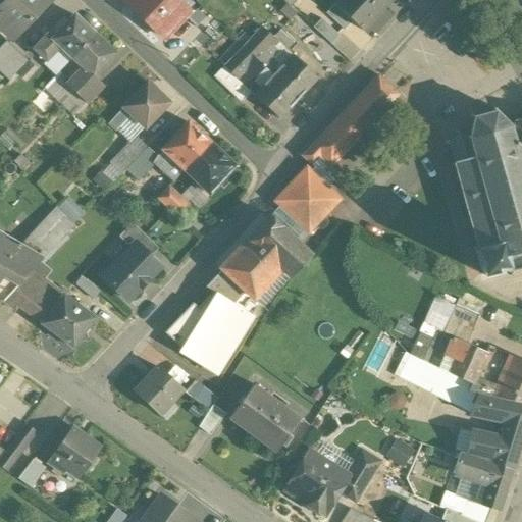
[(5,0),(0,6),(0,19),(15,35),(49,0),(5,0)]
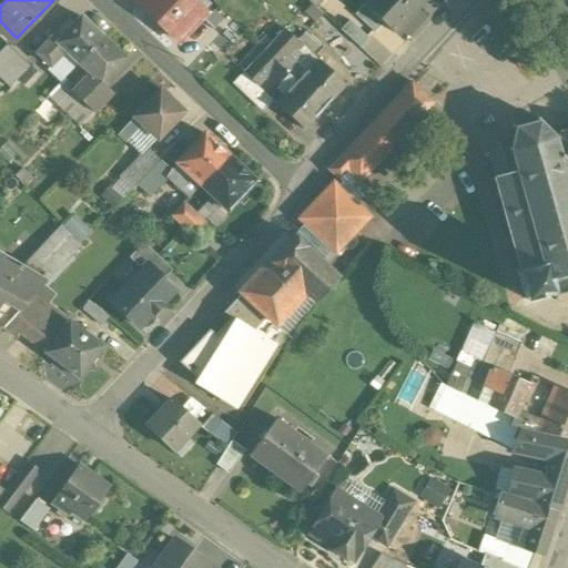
[(189,0),(134,0),(133,2),(178,44),(205,14),(189,0)]
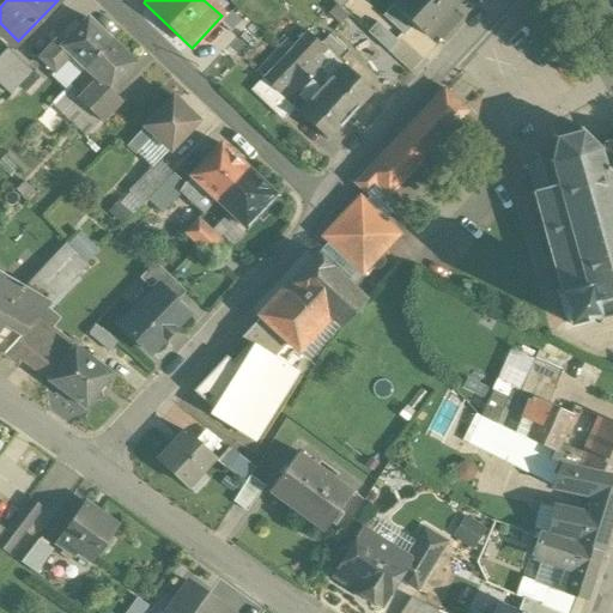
[(398,0),(393,7),(413,26),(425,37),(459,0),(398,0)]
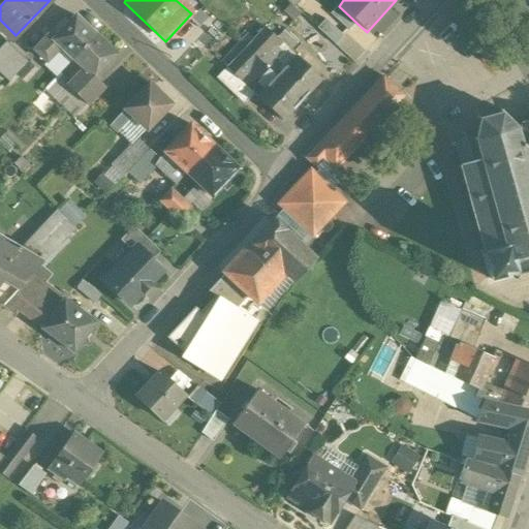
[(397,10),(405,1),(409,4),(412,0),(401,0),(394,8),(397,10)]
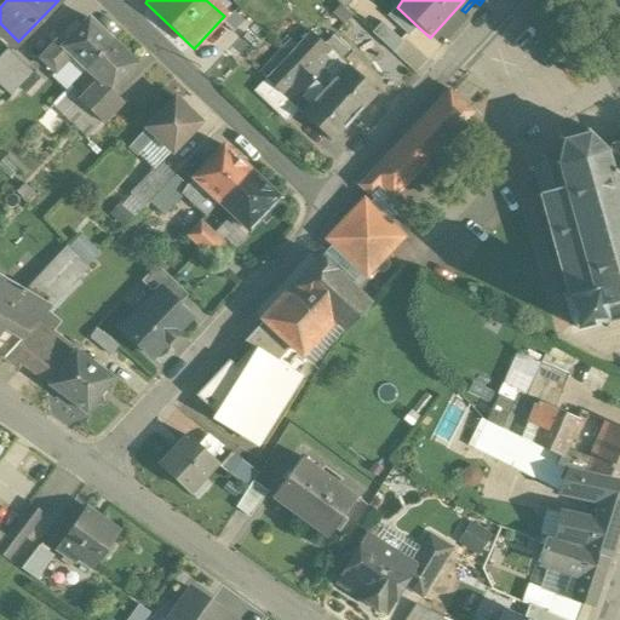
[(340,5),(332,13),(344,26),(351,16),(344,9),(340,5)]
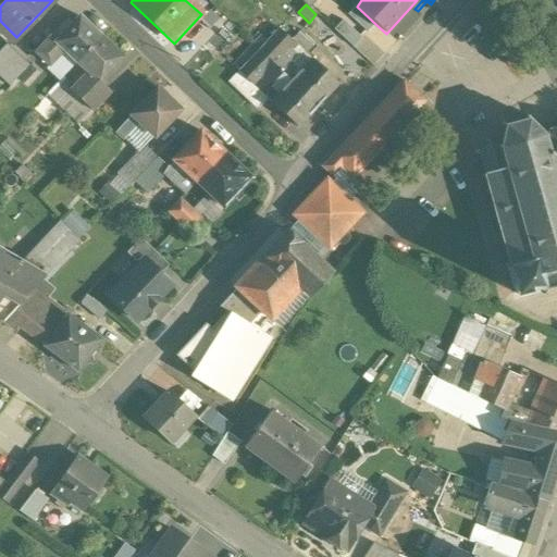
[(357,7),(356,7),(347,16),(367,34),(375,24),(357,7)]
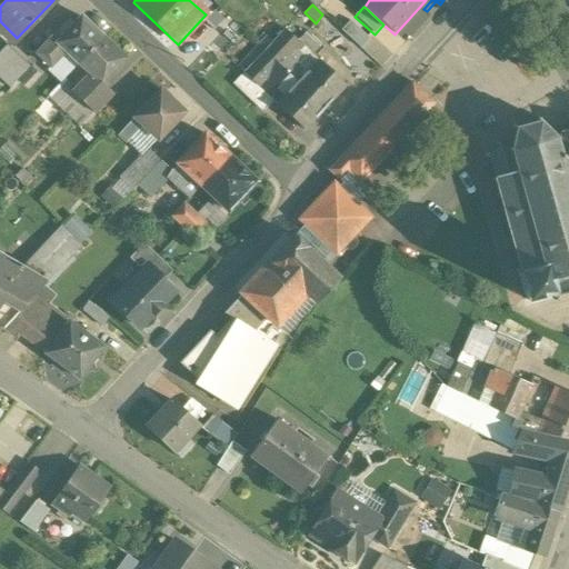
[(102,39),(80,18),(71,28),(57,43),(65,52),(78,65),(102,39)]
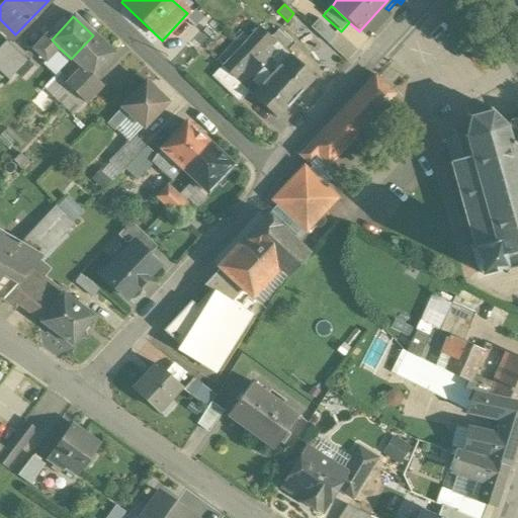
[(59,20),(32,50),(45,61),(46,62),(59,48),(52,39),(51,39),(65,25),(59,20)]
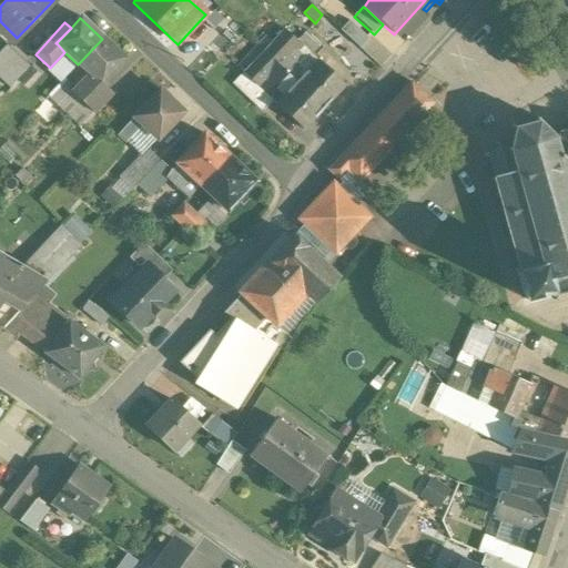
[(368,40),(348,22),(341,31),(359,49),(368,40)]
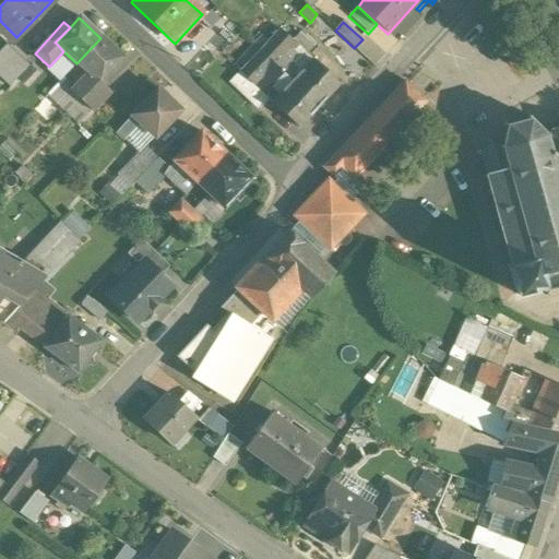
[(269,44),(261,51),(273,63),(293,43),(292,42),(292,40),(281,31),(269,44)]
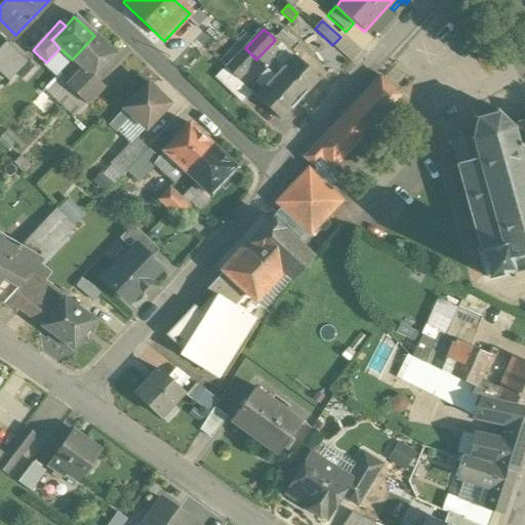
[(297,44),(282,30),(274,38),(274,39),(275,40),(289,53),(297,44)]
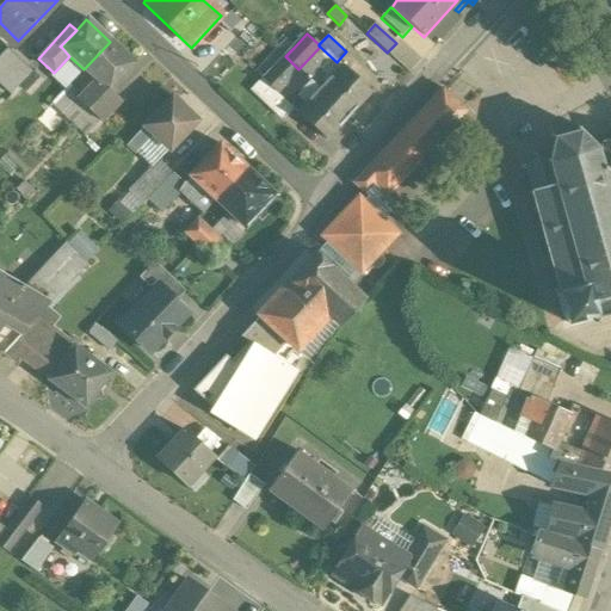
[(294,48),(285,39),(277,48),(285,56),(294,48)]
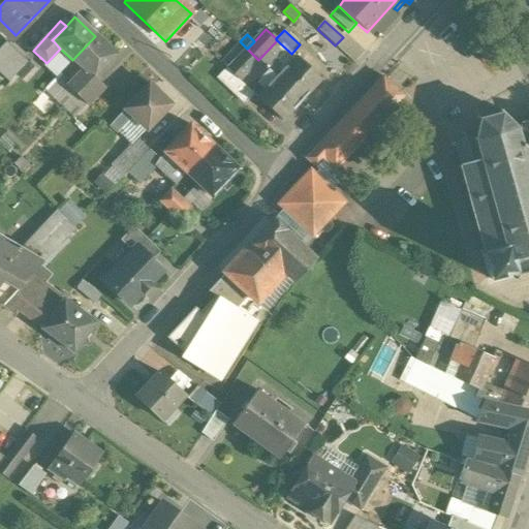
[(95,36),(72,60),(82,68),(82,69),(92,79),(93,79),(94,78),(116,55),(95,36)]
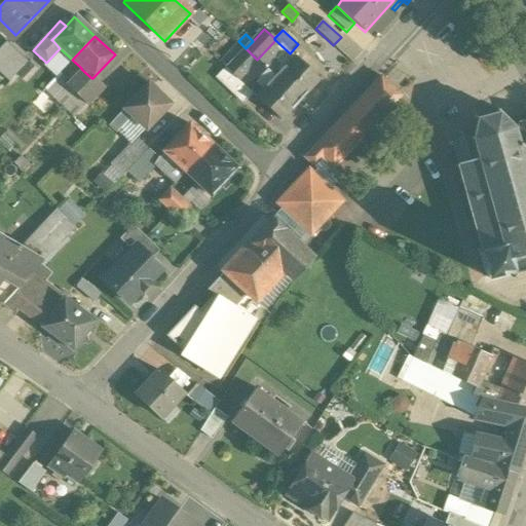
[(290,53),(275,40),(257,60),(275,77),(294,57),(290,53)]
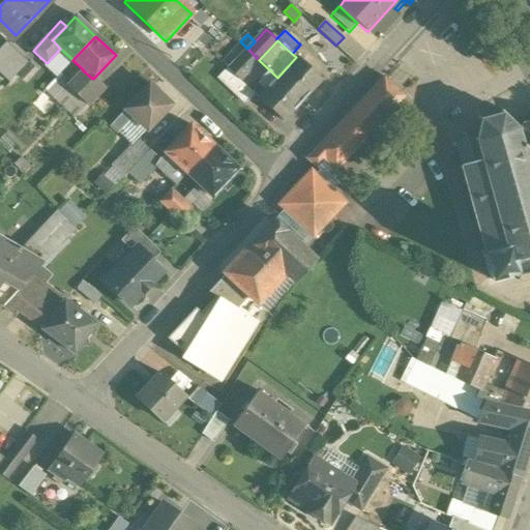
[(27,61),(6,41),(0,47),(0,74),(8,82),(27,61)]
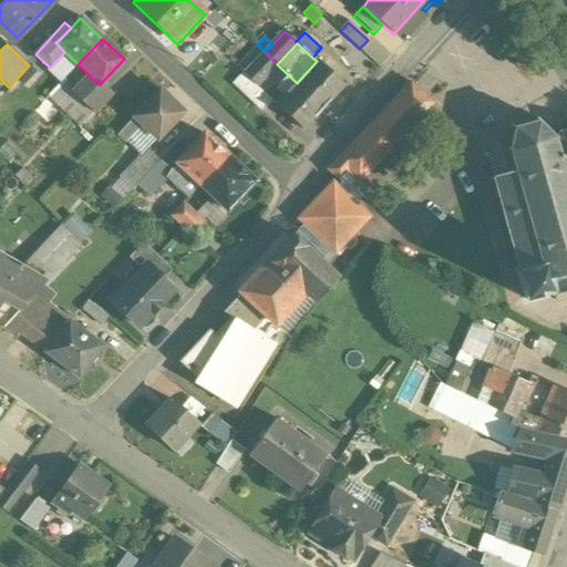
[(257,44),(236,68),(244,74),(265,52),(257,44)]
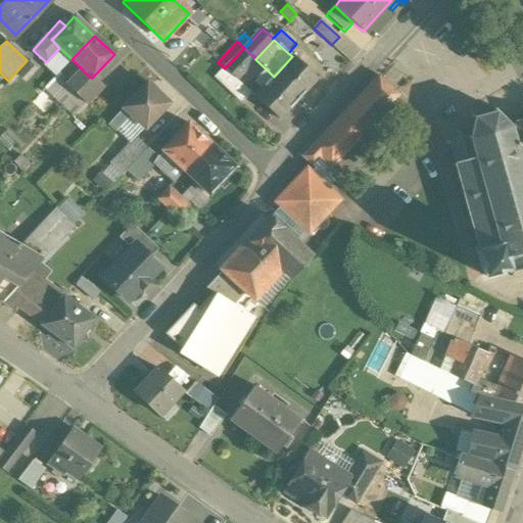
[(244,48),(225,68),(237,80),(255,59),(244,48)]
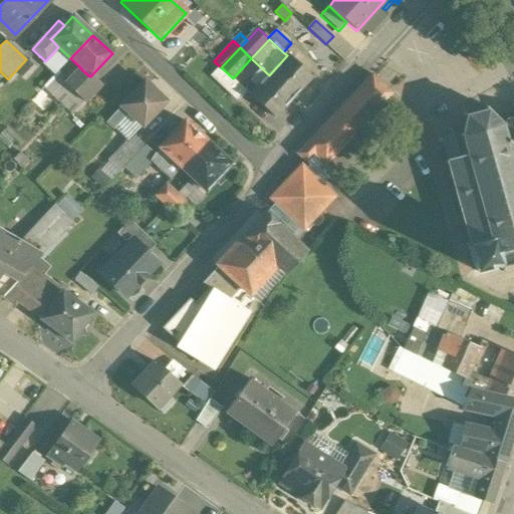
[(310,78),(287,55),(269,75),(292,98),(300,91),(299,90),(310,78)]
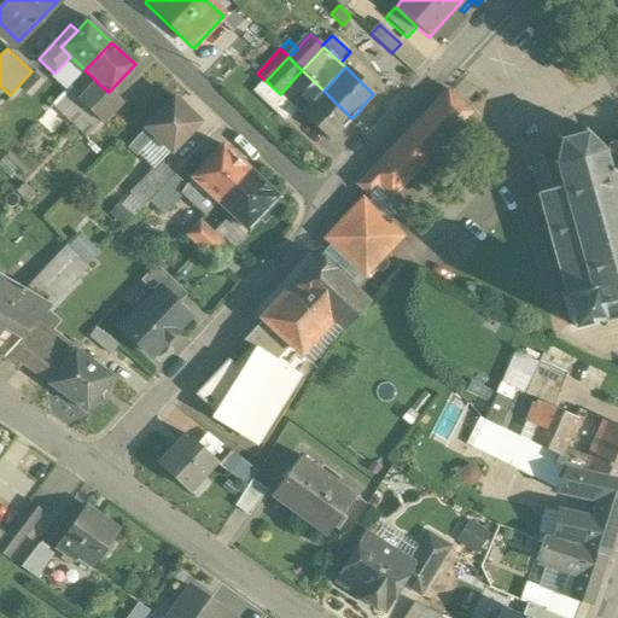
[(302,70),(280,94),(297,110),(296,110),(301,115),(324,91),(302,70)]
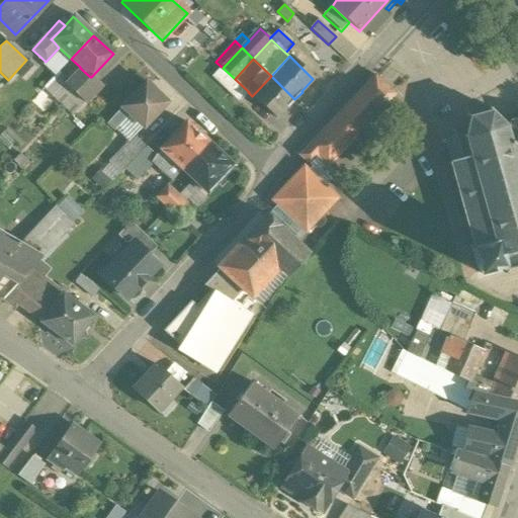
[(45,61),(27,79),(41,92),(44,89),(42,89),(48,84),(59,73),(50,65),(42,65),(46,62),(45,61)]
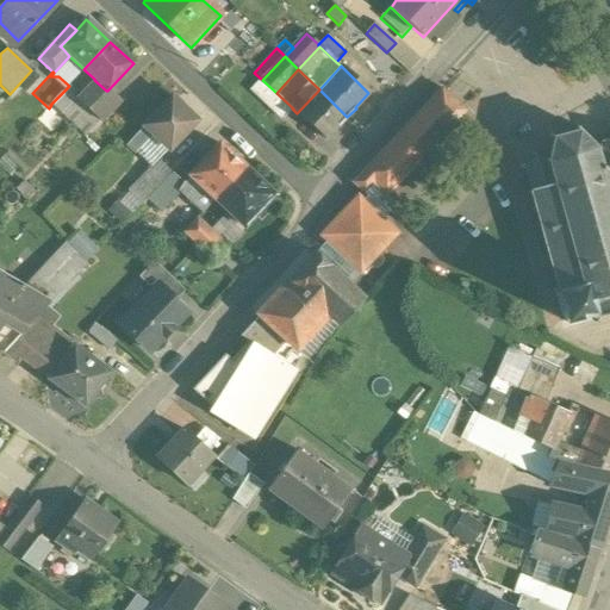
[(94,79),(79,95),(82,99),(82,100),(91,107),(106,91),(94,80),(94,79)]
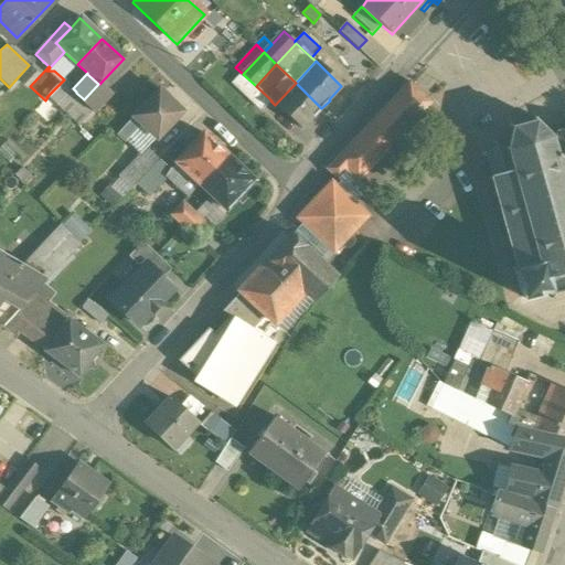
[(256,86),(243,74),(233,85),(260,112),(270,100),(272,100),(256,86)]
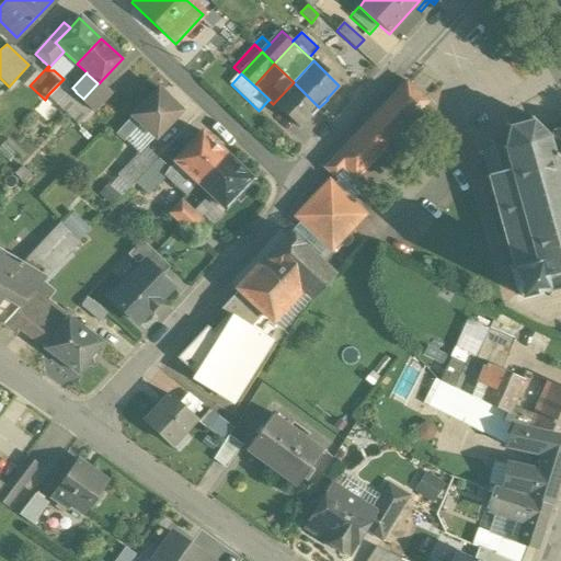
[(100,82),(99,83),(98,83),(83,99),(76,92),(73,94),(91,111),(110,92),(100,82)]
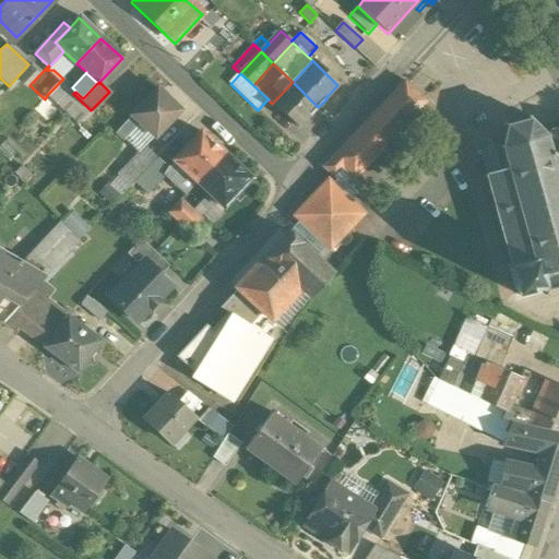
[(318,107),(293,82),(272,104),(297,128),(310,115),(310,116),(318,107)]
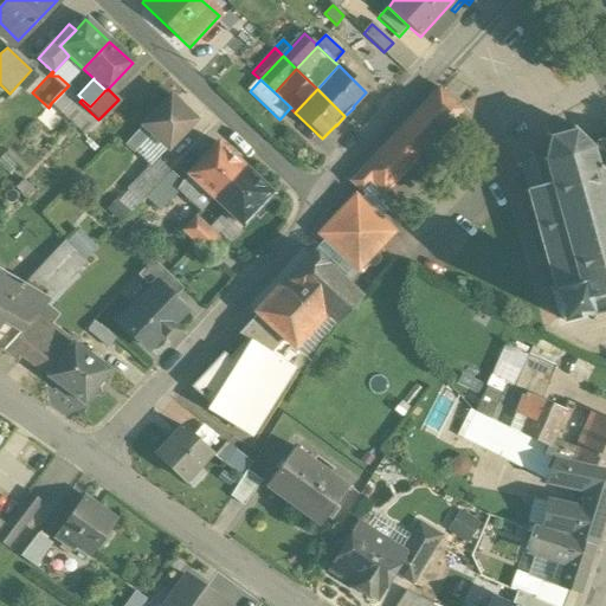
[(461,110),(437,89),(430,96),(453,118),(461,110)]
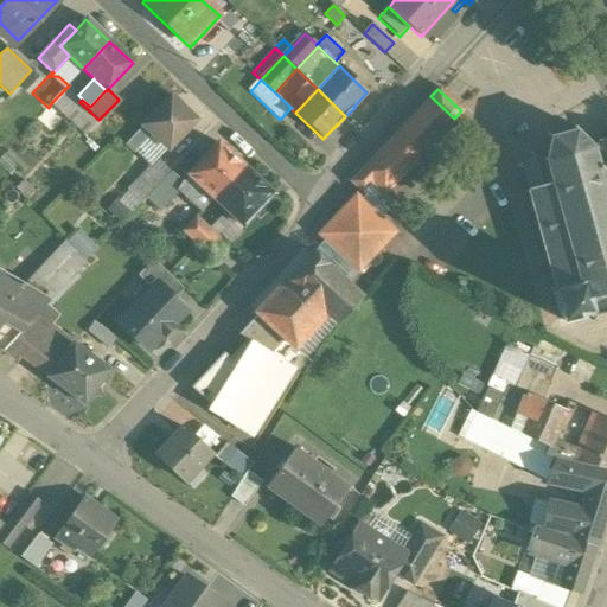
[(430,96),(351,183),(362,193),(385,170),(397,181),(454,119),(430,96)]
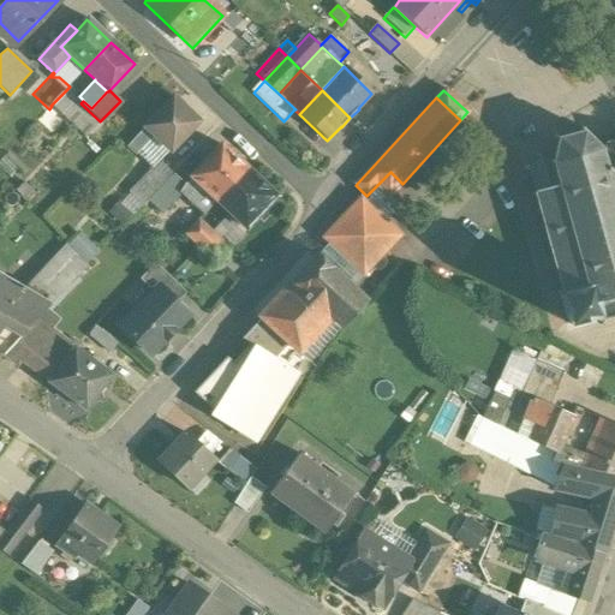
[(197,123),(172,99),(145,127),(154,136),(171,150),(197,123)]
